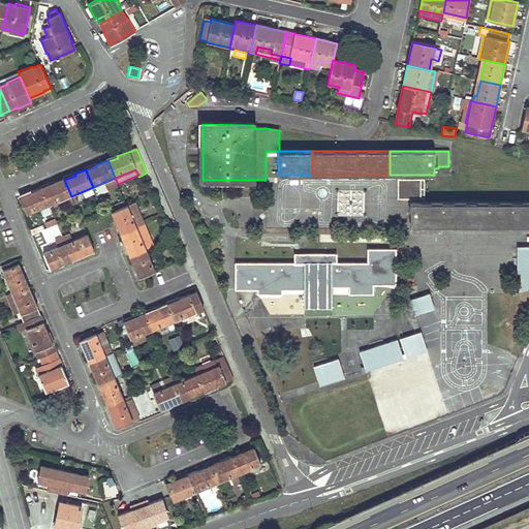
[(71,196),(64,180),(64,179),(53,184),(53,185),(43,189),(51,206),(71,196)]
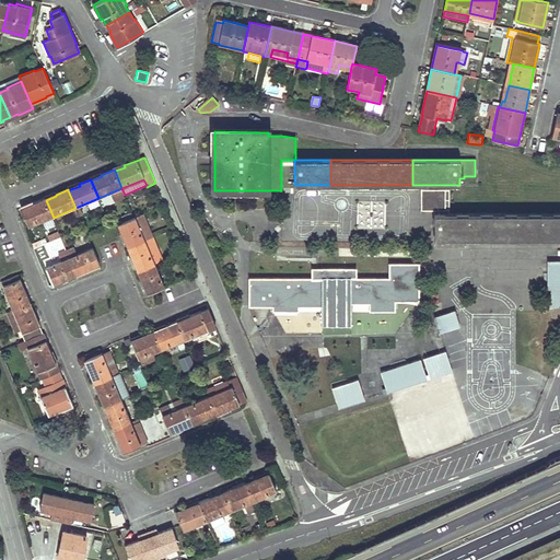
[(421,189),(421,210),(435,210),(434,240),(470,240),(470,213),(444,214),(445,190),(421,189)]
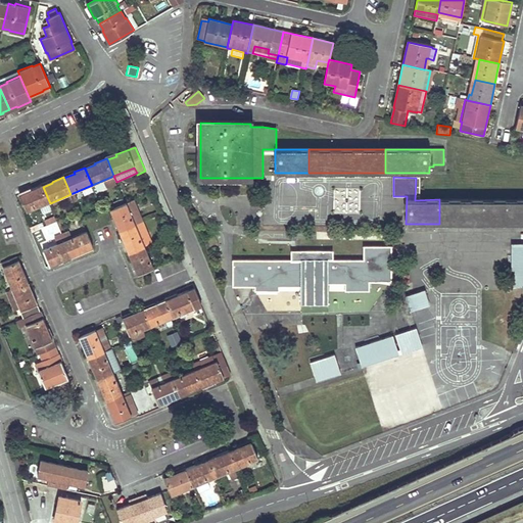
[(41,206),(50,203),(43,187),(42,185),(30,190),(31,191),(19,196),(27,212),(41,206)]
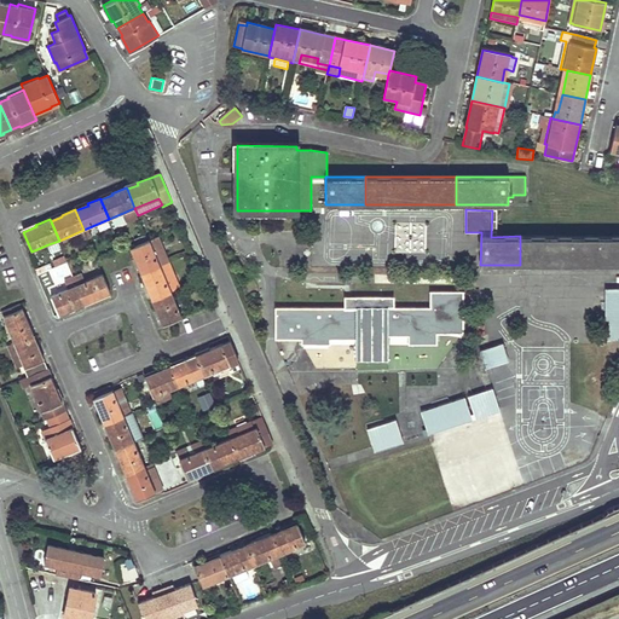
[(59,241),(62,247),(86,236),(84,230),(59,241)]
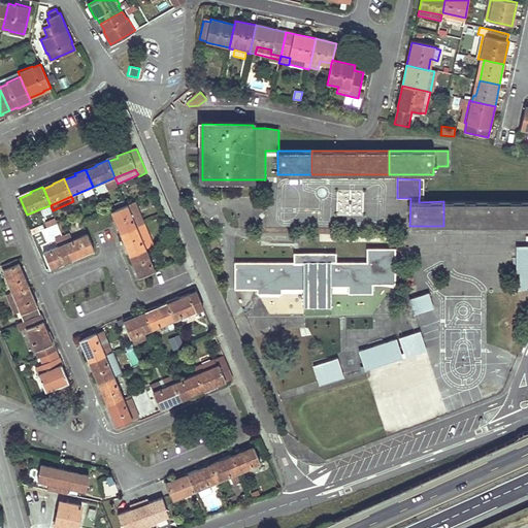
[(114,204),(117,209),(125,206),(123,201),(114,204)]
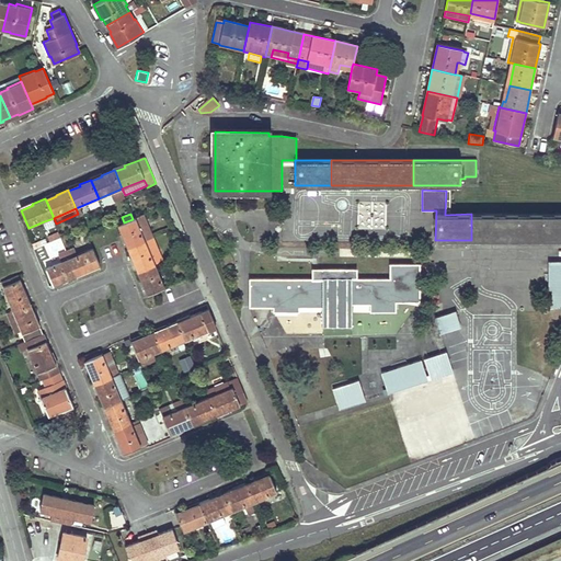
[(553,214),(471,214),(471,240),(553,240),(553,214)]
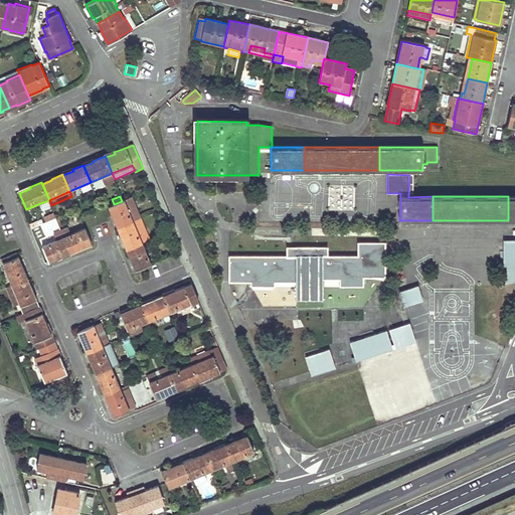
[(136,206),(132,197),(124,200),(128,209),(136,206)]
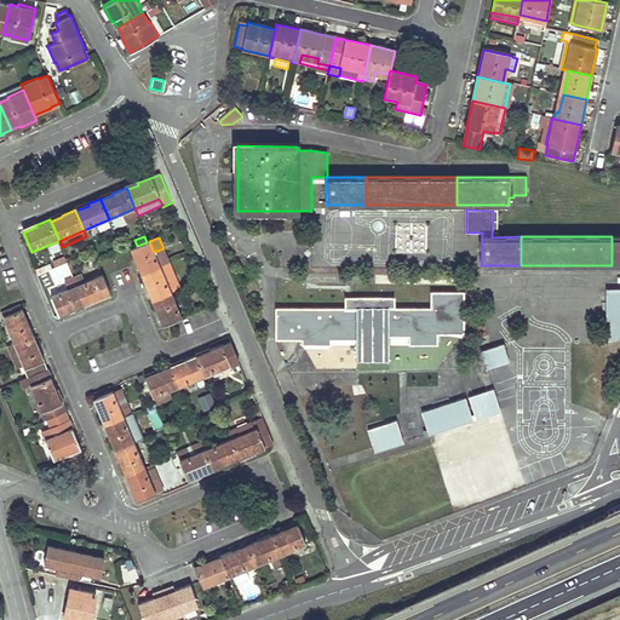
[(49,245),(52,254),(63,251),(62,247),(59,241),(49,245)]
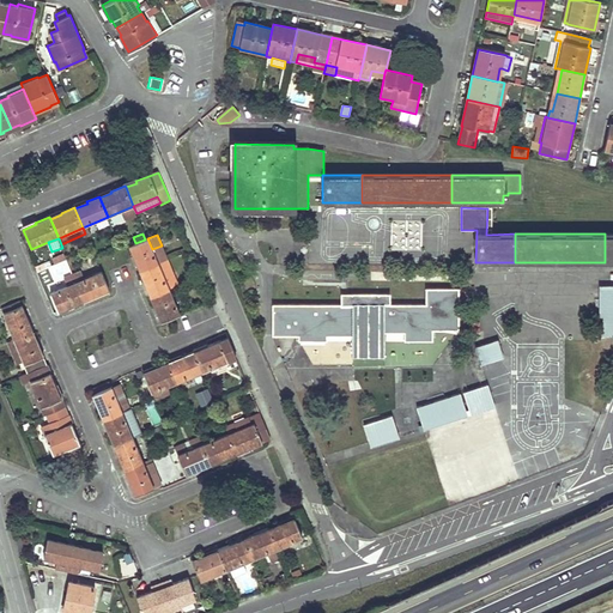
[(168,261),(162,246),(152,249),(147,238),(145,240),(135,243),(129,246),(134,258),(137,258),(143,271),(158,265),(168,261)]
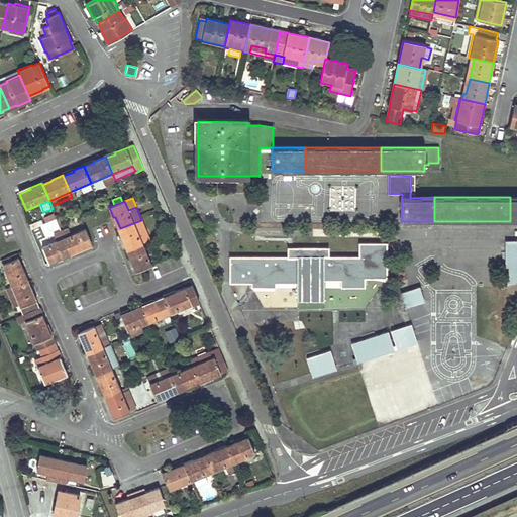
[(133,223),(120,228),(118,229),(122,239),(124,238),(129,249),(142,244),(133,223)]
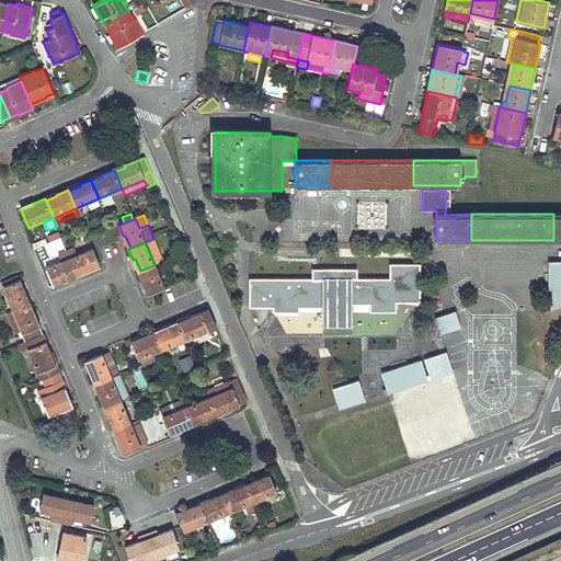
[(67,252),(70,259),(77,275),(88,271),(89,271),(100,266),(93,249),(77,256),(73,249),(67,252)]
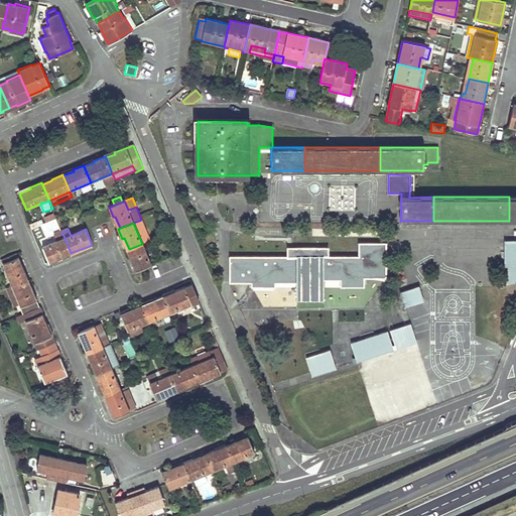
[(42,239),(45,246),(65,238),(61,232),(42,239)]
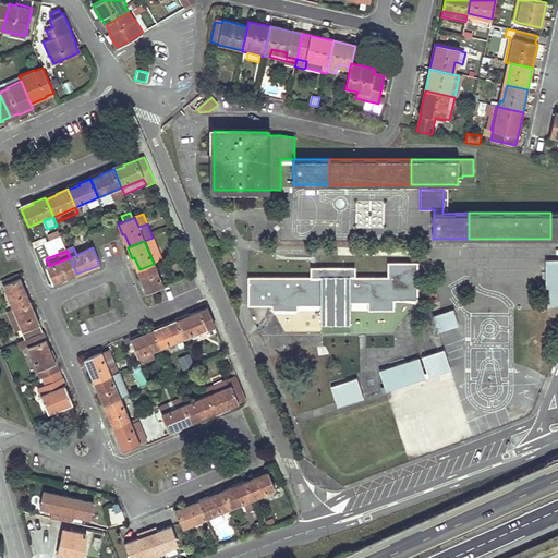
[(49,284),(64,278),(65,279),(76,275),(76,274),(70,257),(49,266),(46,267),(48,273),(45,275),(49,284)]
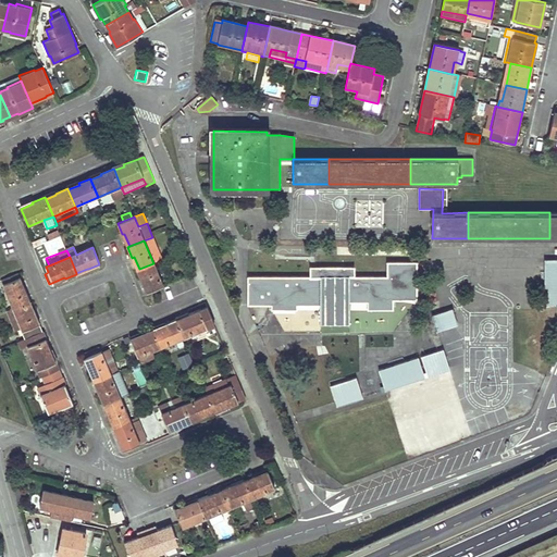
[(556,258),(545,259),(545,305),(556,305),(556,258)]
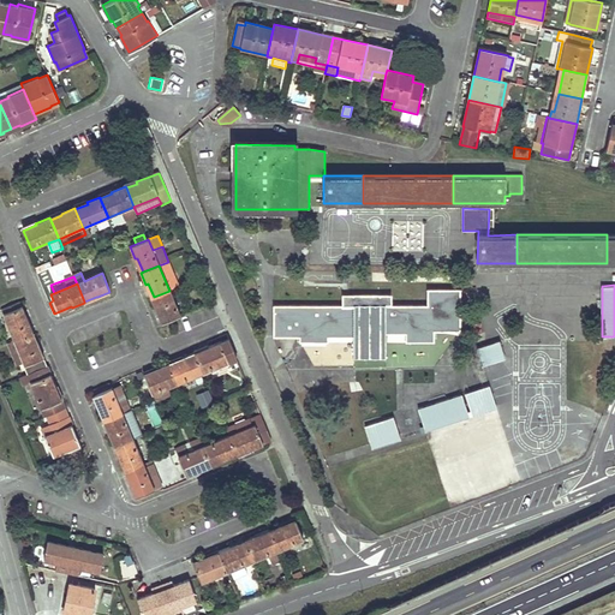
[(341,306),(274,306),(274,332),(299,332),(299,336),(327,338),(328,332),(353,333),(353,352),(384,352),(384,332),(406,332),(406,336),(434,336),(434,332),(460,332),(460,290),(428,290),(428,306),(392,306),(392,296),(342,294),(341,306)]
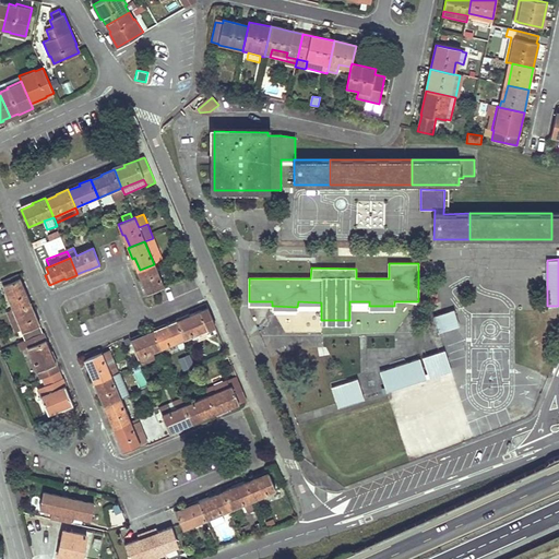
[(154,264),(140,270),(137,271),(142,282),(143,281),(149,293),(164,286),(154,264)]
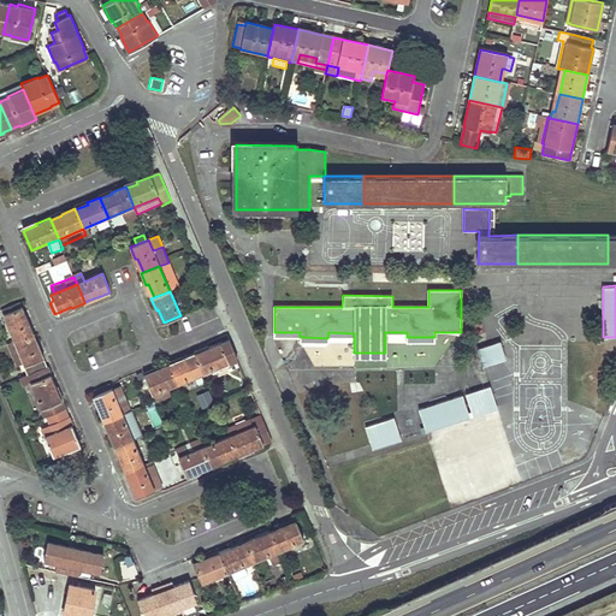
[(4,314),(15,341),(30,333),(25,320),(28,320),(22,307),(4,314)]
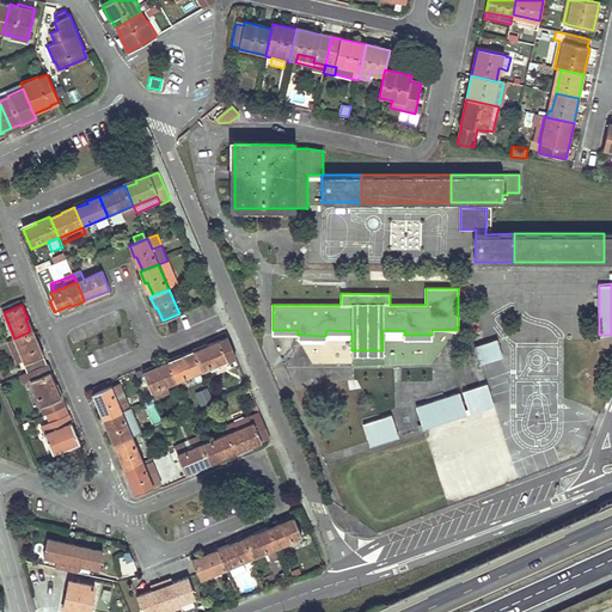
[(28,373),(47,365),(44,357),(42,357),(36,343),(37,343),(32,331),(30,331),(14,338),(24,362),(25,365),(24,365),(28,373)]
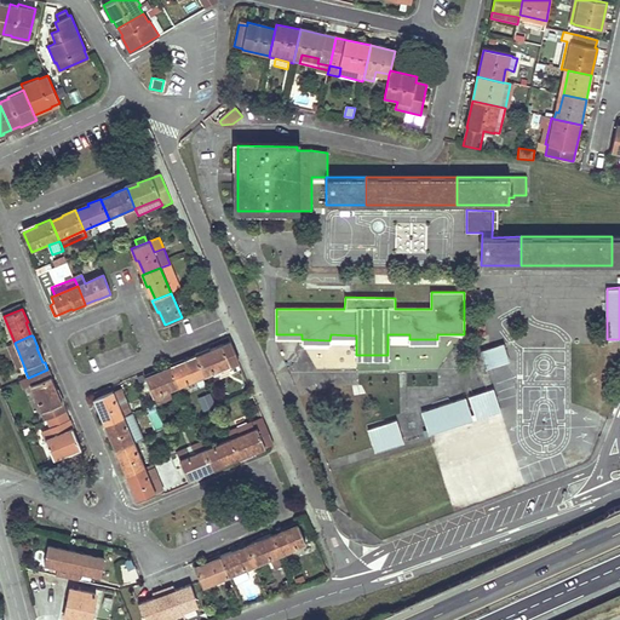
[(196,357),(205,375),(239,361),(230,342),(220,346),(220,345),(208,350),(210,351),(196,357)]
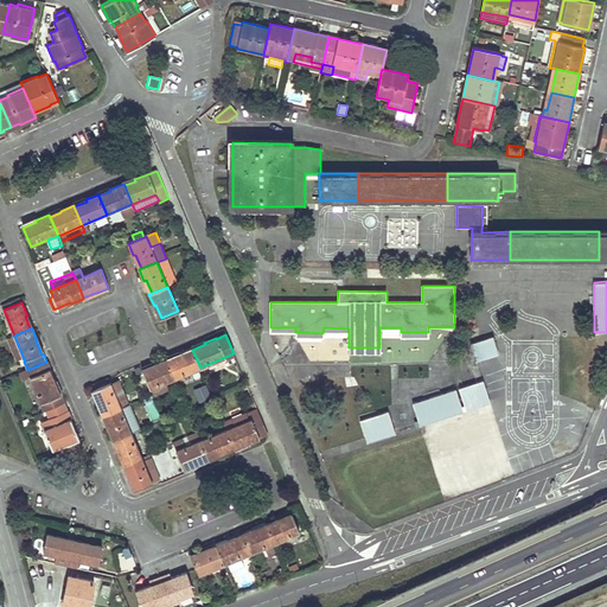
[(8,338),(18,362),(24,359),(14,336),(8,338)]
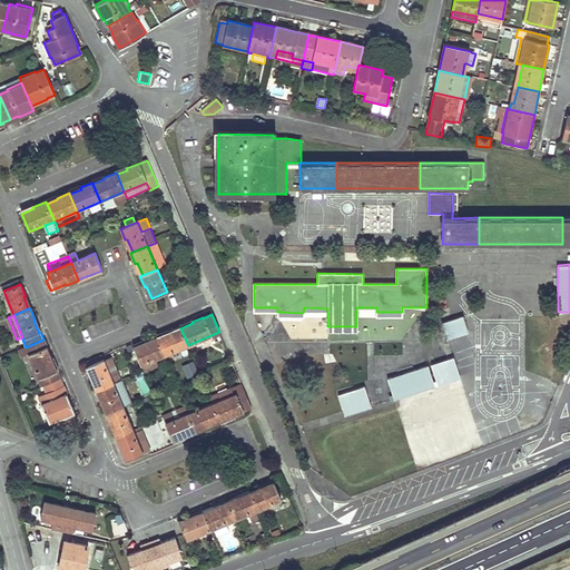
[(463,316),(442,323),(448,340),(469,332),(463,316)]
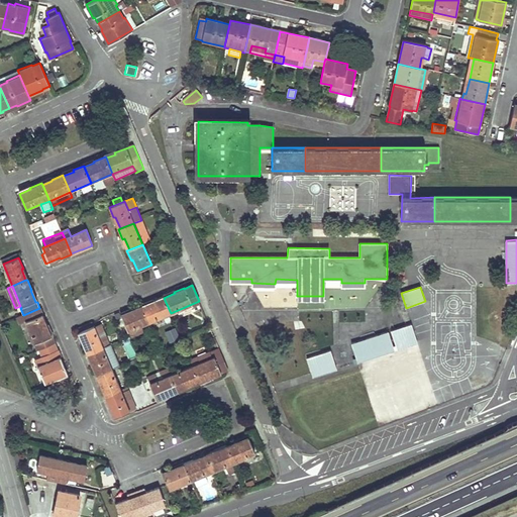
[(142,306),(149,322),(171,313),(164,298),(163,296),(152,301),(153,302),(142,306)]
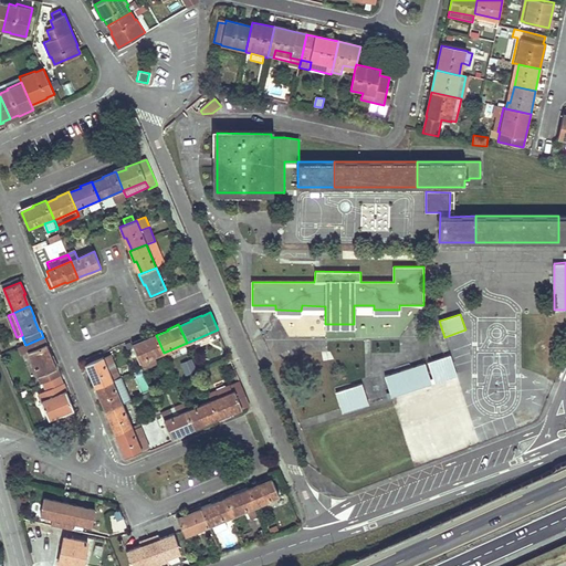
[(140,364),(164,353),(156,335),(155,334),(144,339),(144,341),(133,345),(140,364)]
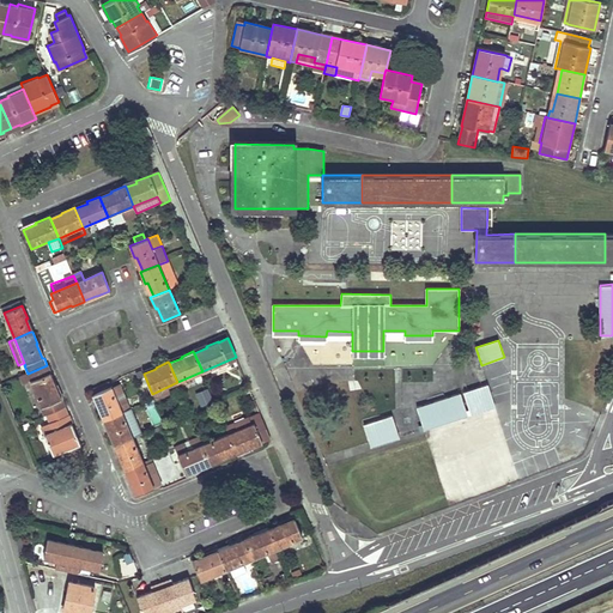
[(47,365),(28,374),(20,376),(24,386),(31,382),(42,408),(59,400),(53,387),(56,386),(47,365)]
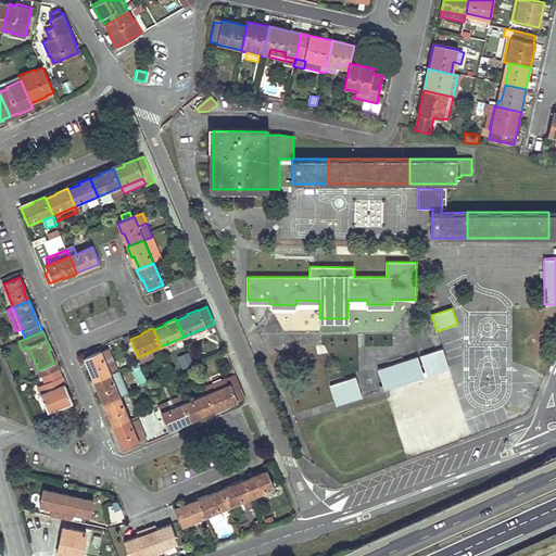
[(96,381),(111,375),(118,371),(116,364),(108,367),(101,351),(99,348),(84,354),(90,370),(89,371),(93,382),(96,381)]
